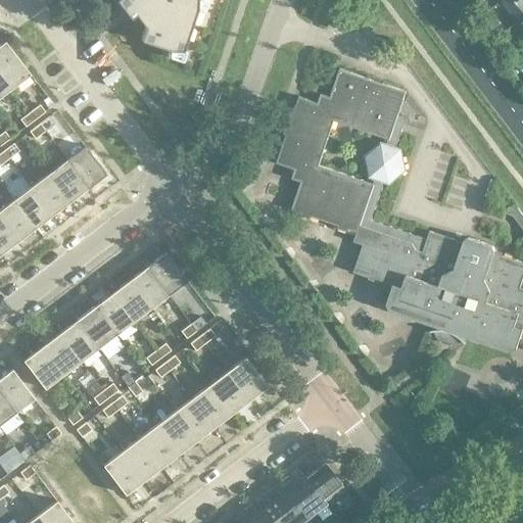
[(115,0),(125,11),(130,7),(144,27),(140,39),(170,49),(182,49),(195,8),(195,0),(115,0)]
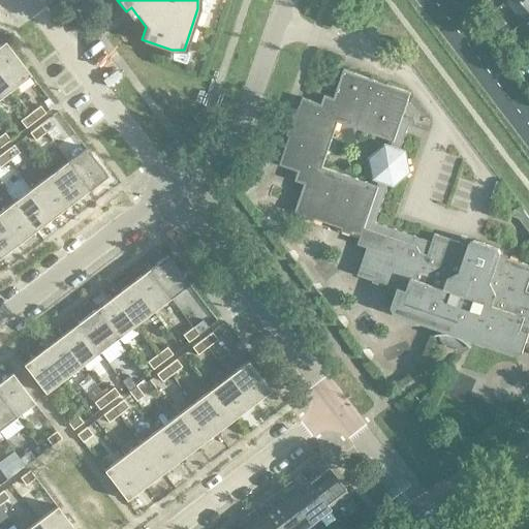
[(490,3),(483,8),(487,14),(495,8),(490,3)]
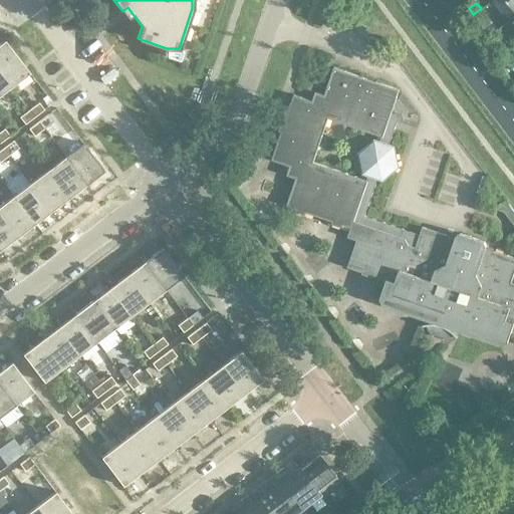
[(481,10),(474,16),(479,22),(486,16),(481,10)]
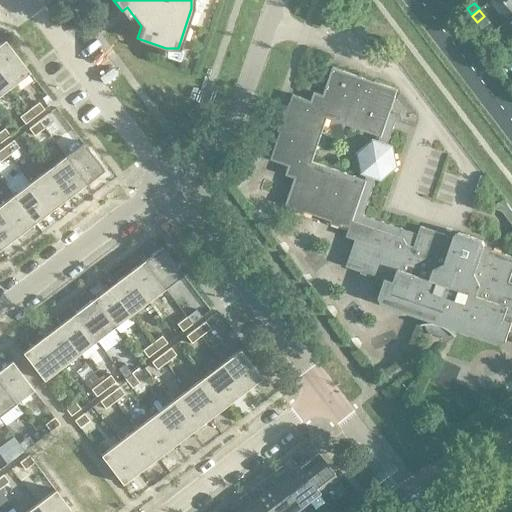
[(368,37),(365,45),(377,49),(380,41),(368,37)]
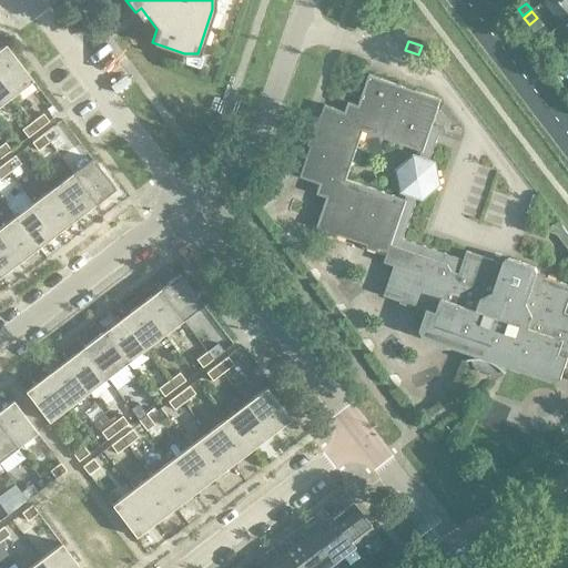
[(32,81),(4,44),(0,48),(0,80),(12,95),(32,81)]
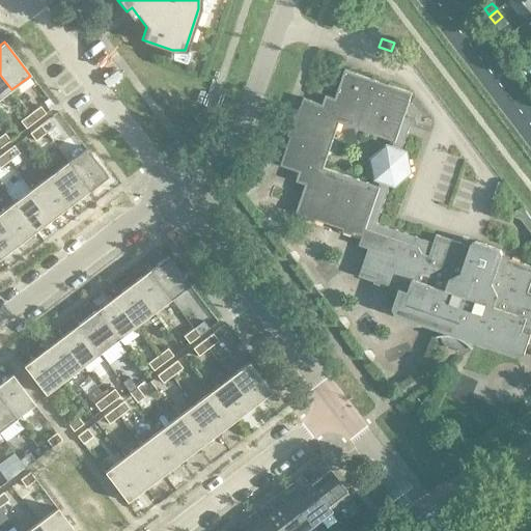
[(416,124),(414,117),(404,114),(412,93),(344,70),(339,85),(334,99),(326,95),(323,105),(303,98),(280,165),(299,172),(296,180),(305,184),(296,213),(362,235),(359,245),(368,248),(359,276),(398,289),(392,308),(395,315),(438,330),(439,335),(436,336),(437,337),(439,336),(442,336),(444,336),(447,336),(450,336),(453,337),(455,338),(457,338),(460,340),(463,341),(466,343),(468,345),(470,346),(472,350),(473,348),(471,346),(475,342),(518,357),(524,354),(530,335),(530,334),(530,292),(527,291),(530,280),(530,267),(501,256),(502,254),(500,250),(475,241),(471,243),(470,246),(436,234),(432,243),(376,223),(389,185),(395,187),(411,172),(407,151),(401,149),(410,124),(414,127),(416,124)]
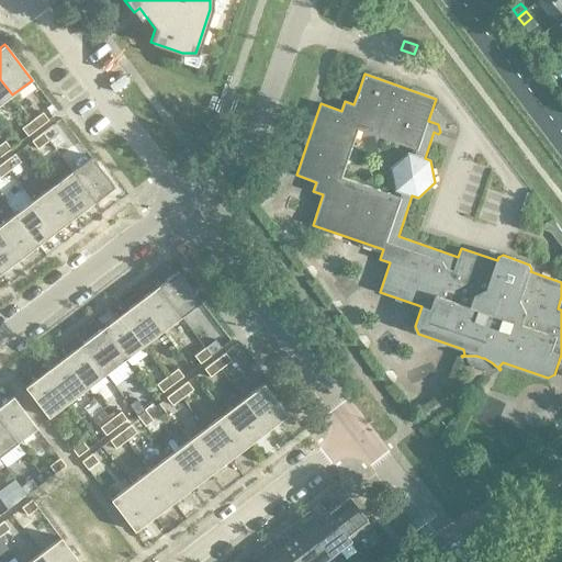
[(0,103),(12,94),(0,79),(0,103)]
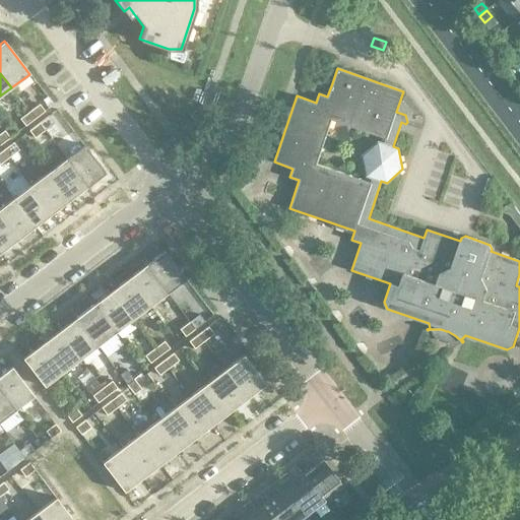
[(39,104),(28,111),(35,118),(44,111),(39,104)]
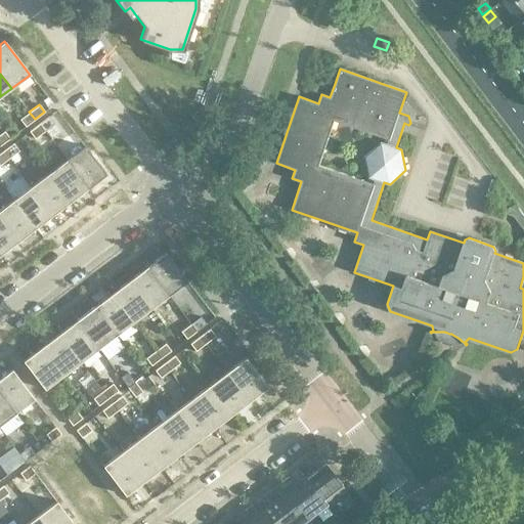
[(35,119),(29,112),(19,119),(25,127),(35,119)]
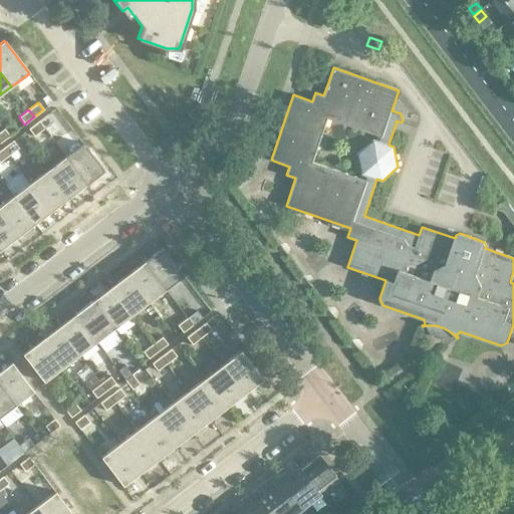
[(52,121),(47,114),(37,121),(43,129),(52,121)]
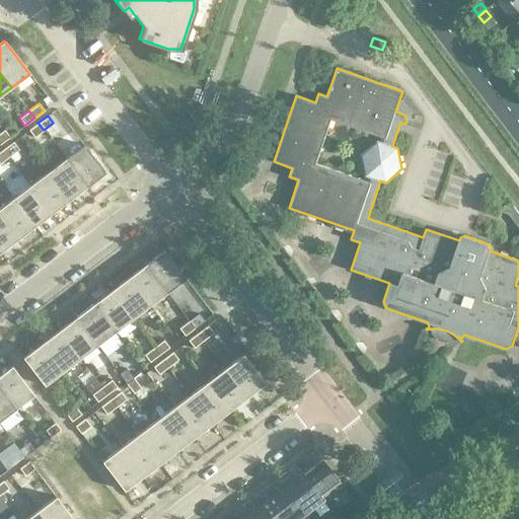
[(44,130),(38,123),(28,130),(33,138),(44,130)]
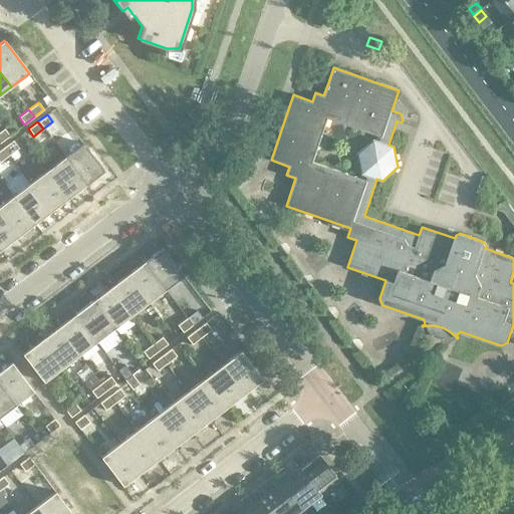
[(3,129),(0,131),(0,142),(9,136),(3,129)]
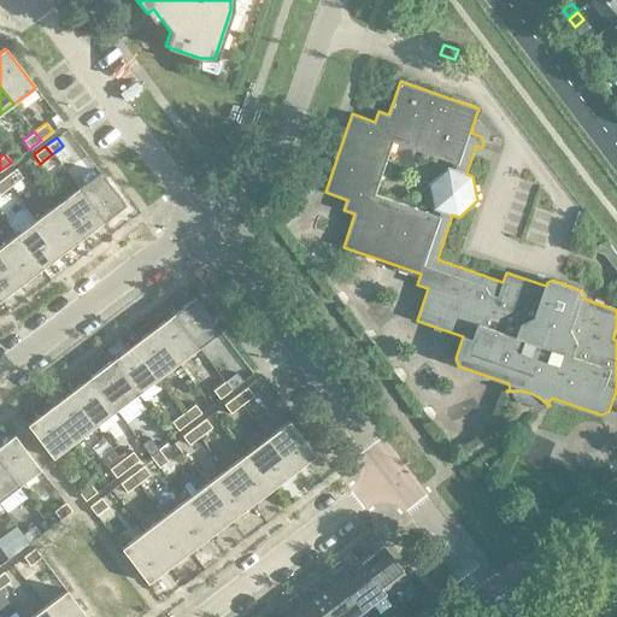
[(22,177),(15,169),(4,177),(10,187),(22,177)]
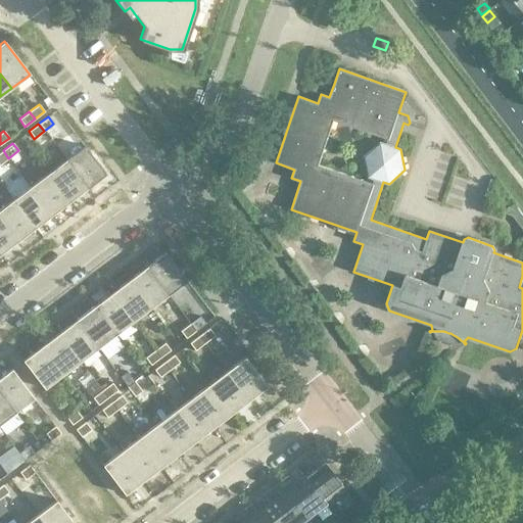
[(84,145),(65,159),(86,186),(93,181),(94,183),(105,174),(84,145)]
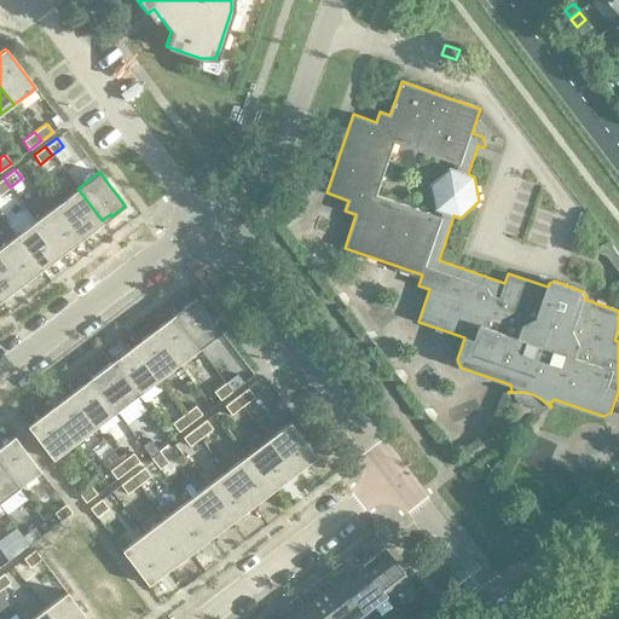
[(0,194),(10,187),(4,178),(0,180),(0,194)]
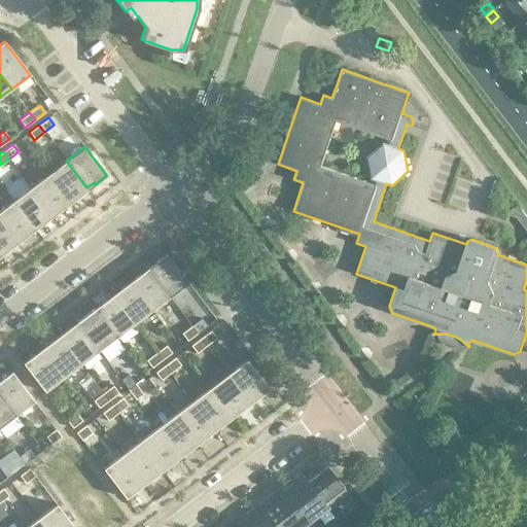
[(86,187),(66,161),(48,174),(70,203),(80,195),(79,194),(86,187)]
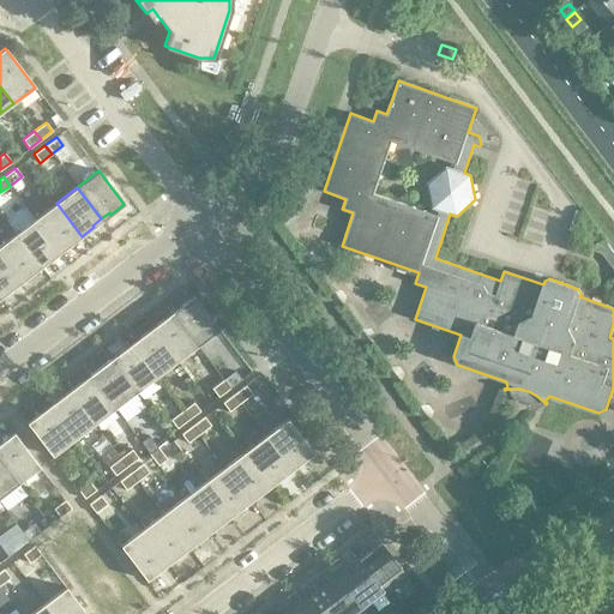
[(82,236),(56,203),(35,218),(59,251),(67,244),(70,246),(82,236)]
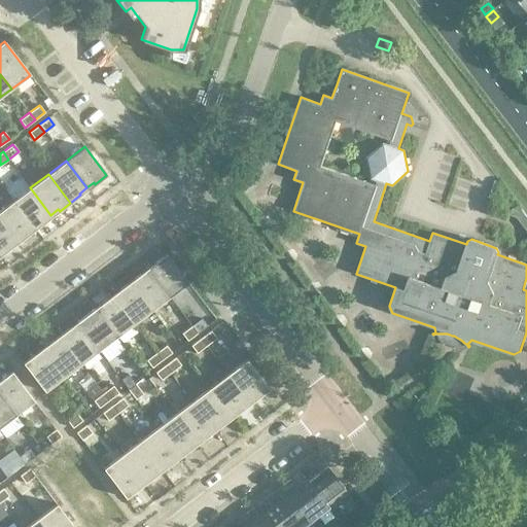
[(50,215),(30,187),(12,201),(34,230),(44,221),(43,220),(50,215)]
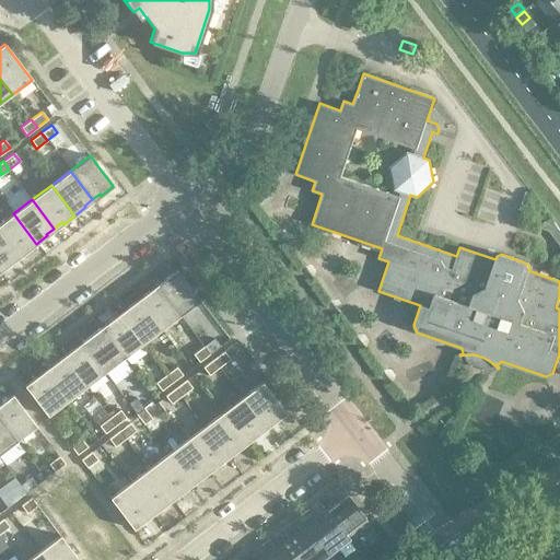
[(36,244),(13,213),(0,223),(0,234),(16,257),(24,251),(25,253),(36,244)]
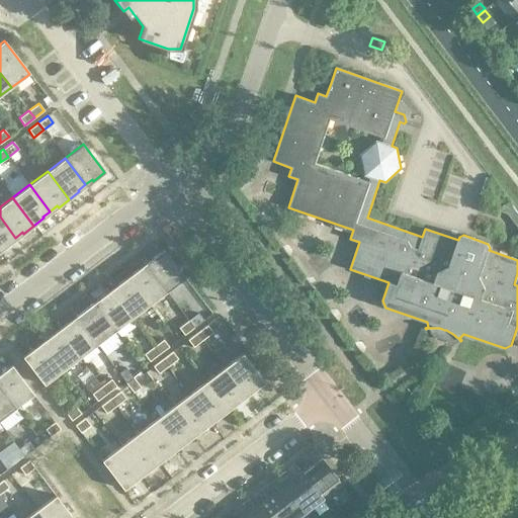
[(263,212),(256,213),(253,221),(257,227),(264,226),(267,219),(263,212)]
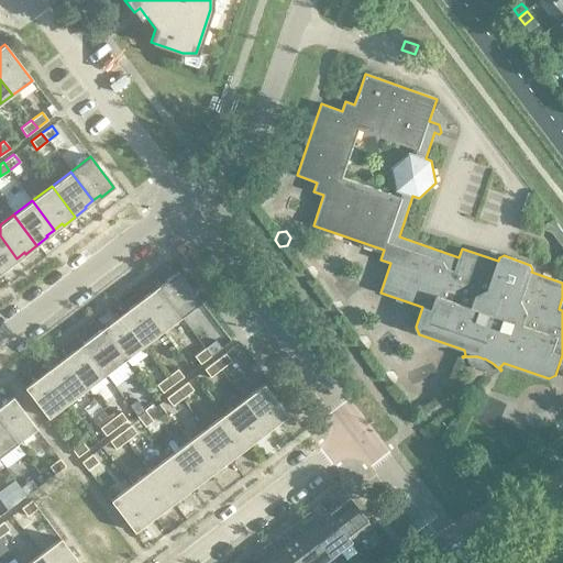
[(17,258),(0,235),(0,273),(10,265),(9,264),(17,258)]
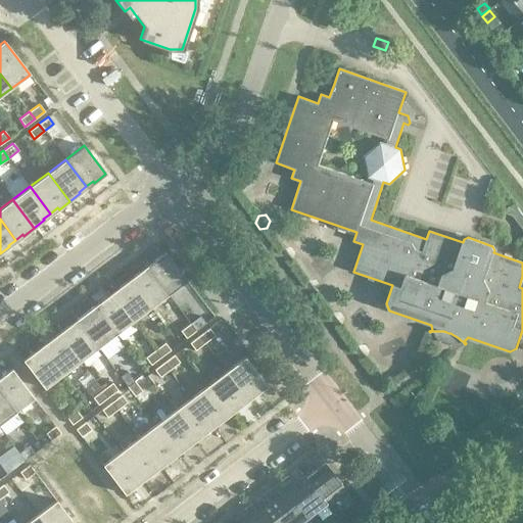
[(290,247),(283,248),(280,255),(284,260),(292,260),(294,253),(290,247)]
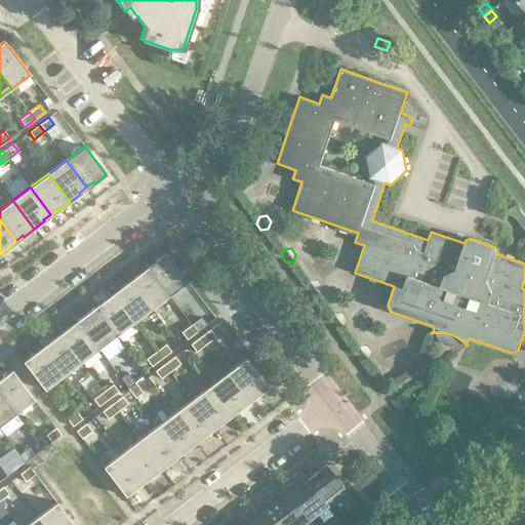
[(187,281),(165,253),(154,261),(155,263),(148,269),(168,295),(187,281)]
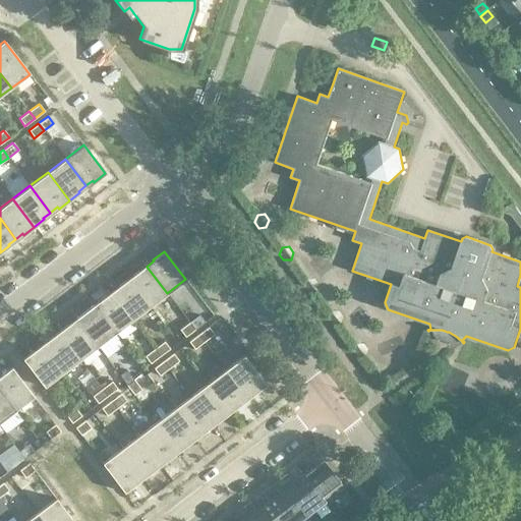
[(167,293),(147,267),(139,272),(138,271),(128,278),(150,306),(167,293)]
